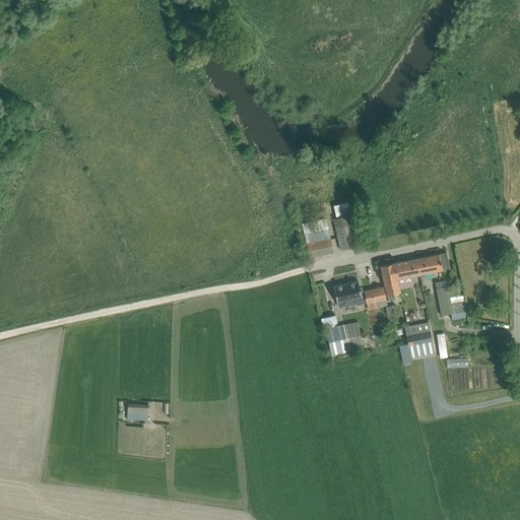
[(305,185),(308,198),(320,195),(317,183),(305,185)]
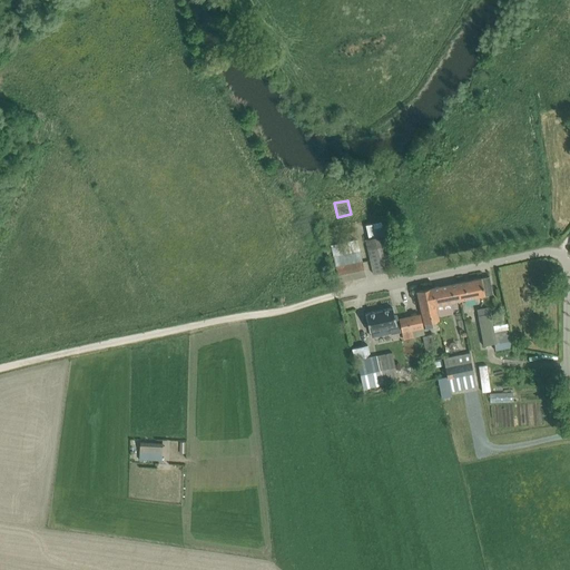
[(390,258),(383,235),(382,228),(385,228),(381,207),(363,210),(371,238),(365,239),(371,263),(373,274),(392,269),(390,258)]
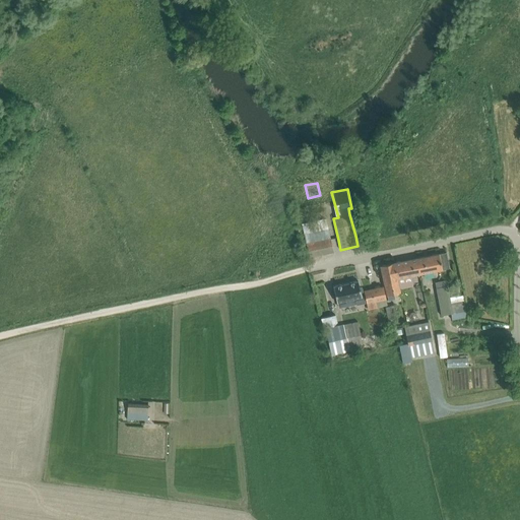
[(334,251),(331,240),(326,218),(302,224),(307,246),(310,257),(334,251)]
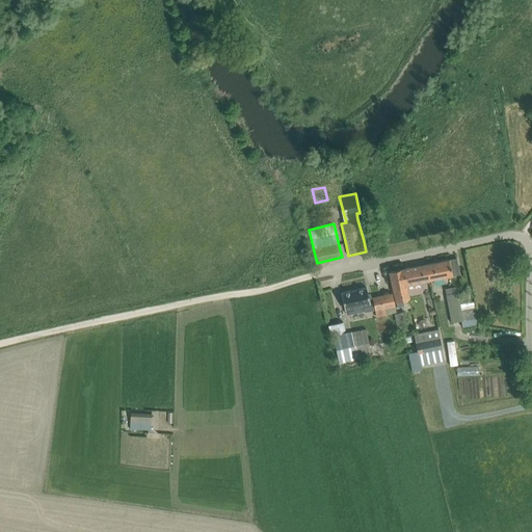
[(455,258),(426,264),(430,281),(459,274),(455,258)]
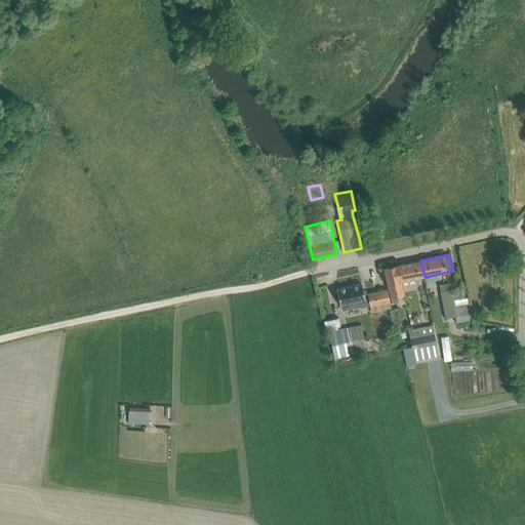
[(413,279),(425,277),(420,260),(410,263),(413,279)]
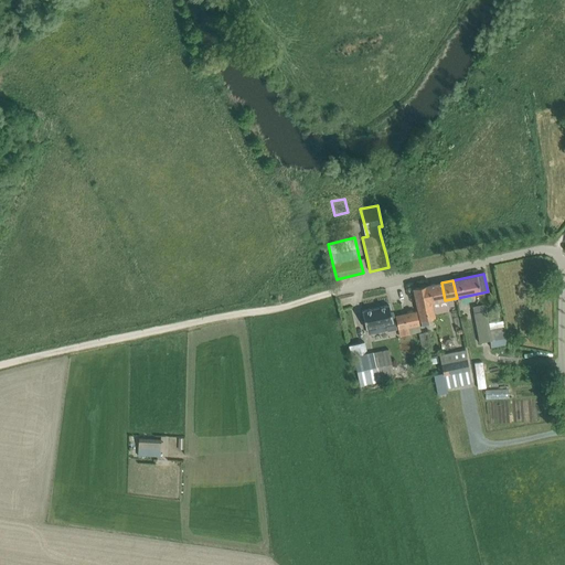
[(432,302),(445,300),(441,283),(427,286),(432,302)]
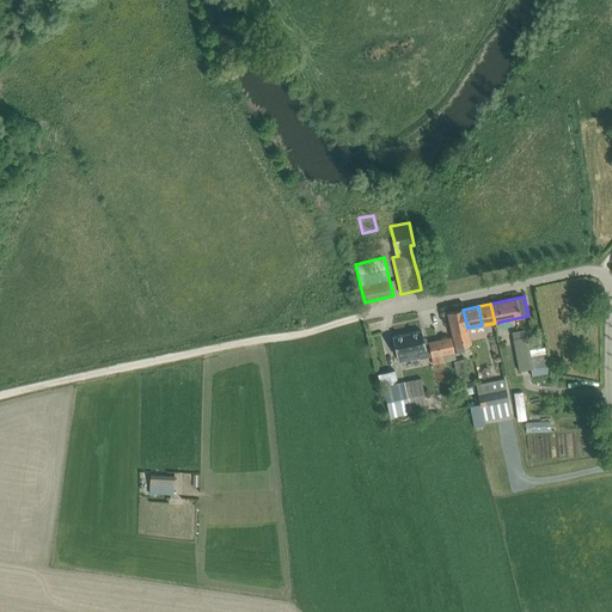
[(470,344),(467,328),(463,310),(448,312),(457,353),(464,352),(463,346),(470,344)]
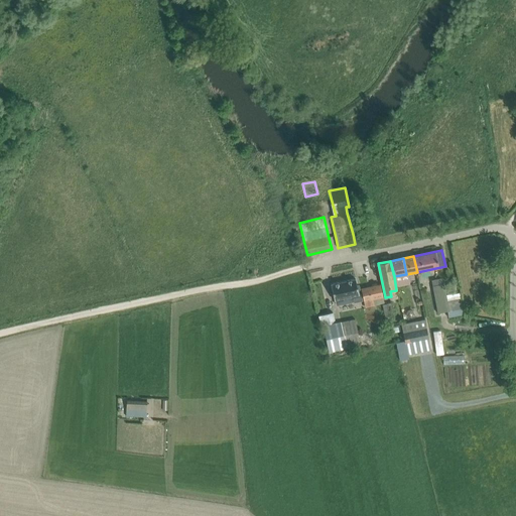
[(357,285),(356,278),(331,284),(335,300),(336,299),(337,304),(354,301),(354,302),(362,300),(359,285),(357,285)]
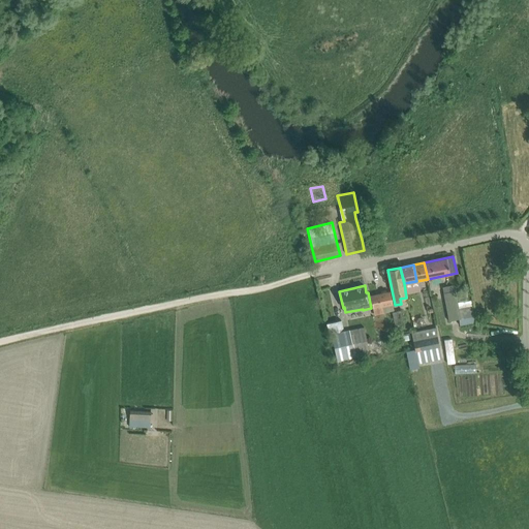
[(471,300),(456,303),(454,291),(452,285),(442,287),(443,293),(448,320),(459,319),(460,325),(474,322),(472,306),(471,300)]
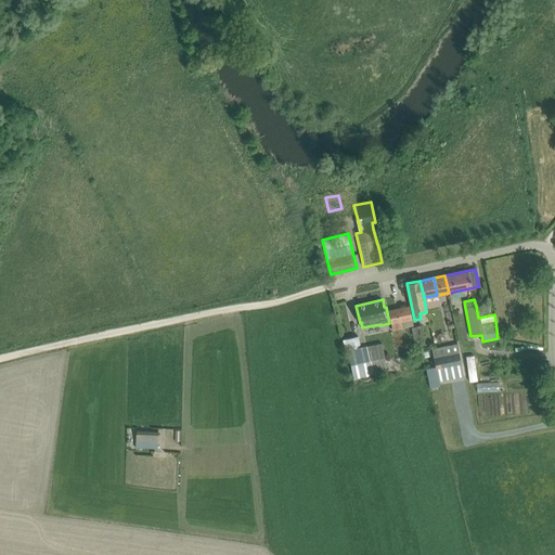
[(409,306),(389,310),(392,330),(413,325),(409,306)]
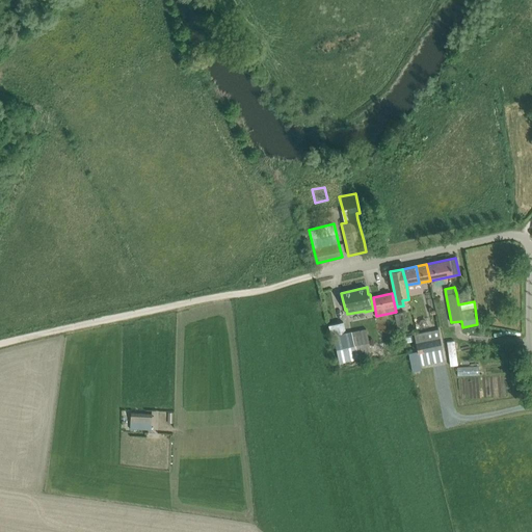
[(403,313),(394,315),(397,326),(406,324),(403,313)]
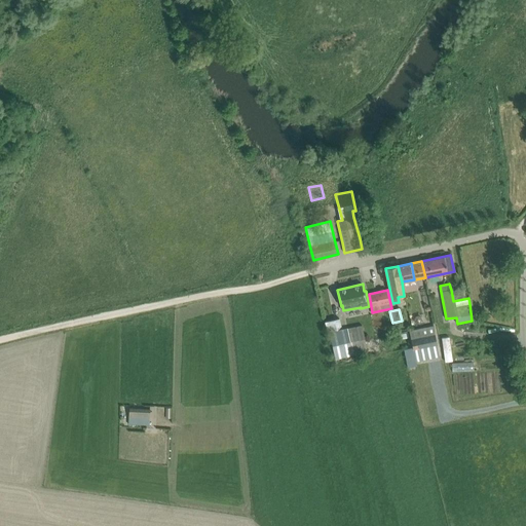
[(339,316),(325,321),(328,331),(342,327),(339,316)]
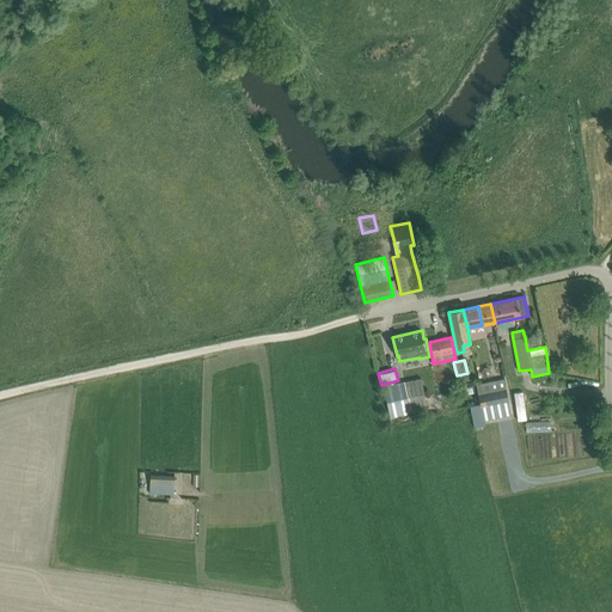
[(430,411),(423,377),(383,385),(390,420),(430,411)]
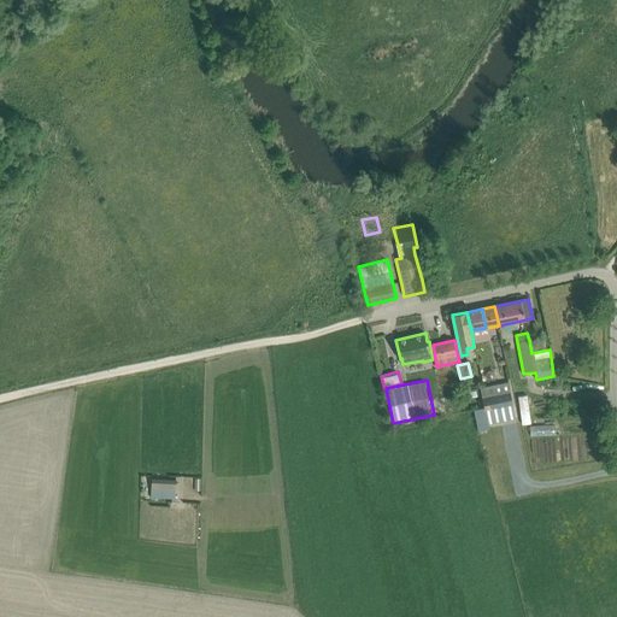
[(489,429),(488,423),(516,418),(509,382),(480,388),(485,407),(474,410),(479,432),(489,429)]
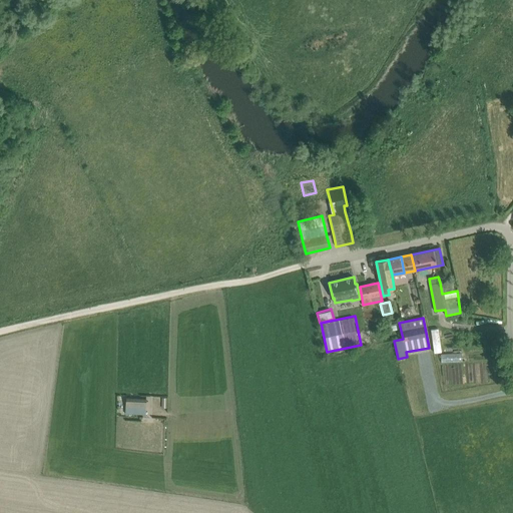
[(145,412),(146,399),(126,398),(125,414),(138,414),(138,412),(145,412)]
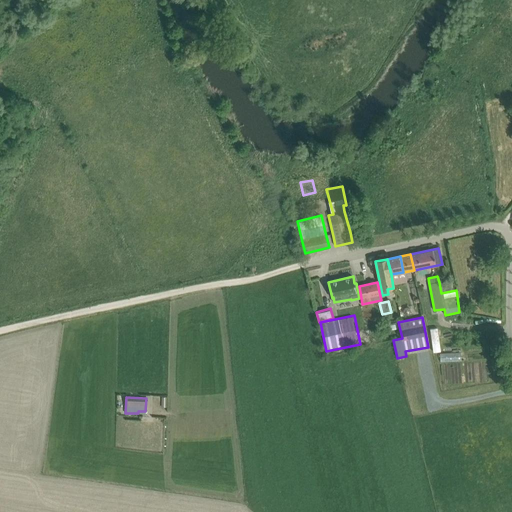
All buildings are outlined.
